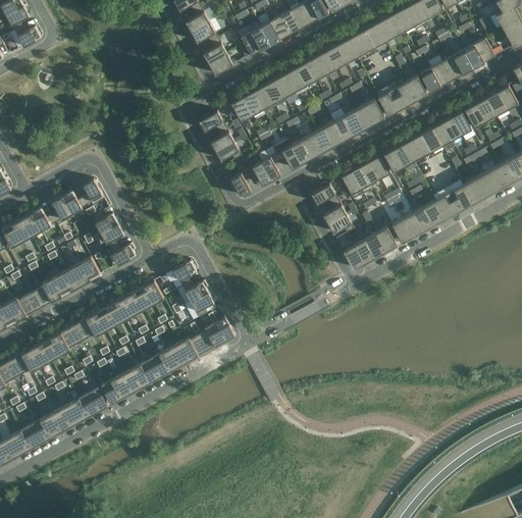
[(0,0),(0,6),(5,17),(23,7),(18,0),(11,0),(8,2),(7,0),(0,0)]
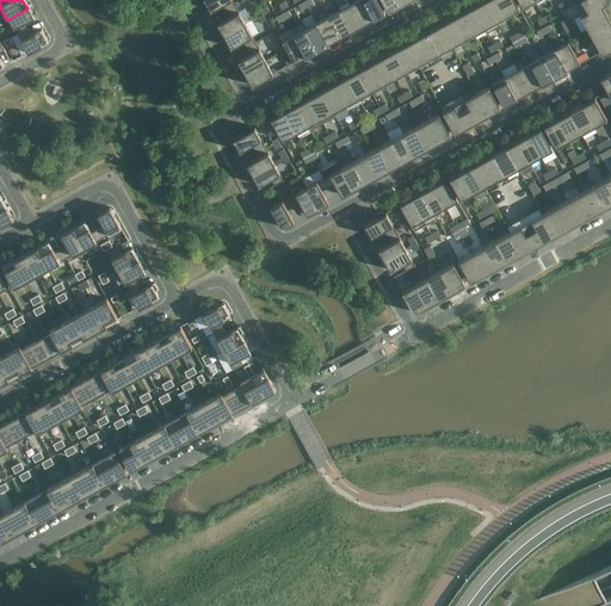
[(235,10),(229,0),(207,0),(203,2),(210,14),(222,8),(226,14),(235,10)]
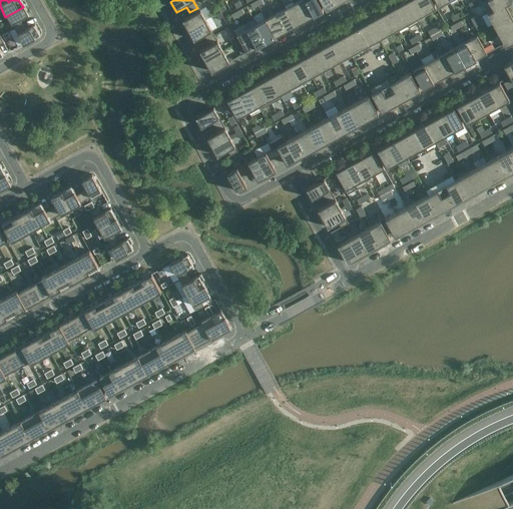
[(315,0),(308,0),(304,2),(314,20),(323,15),(315,0)]
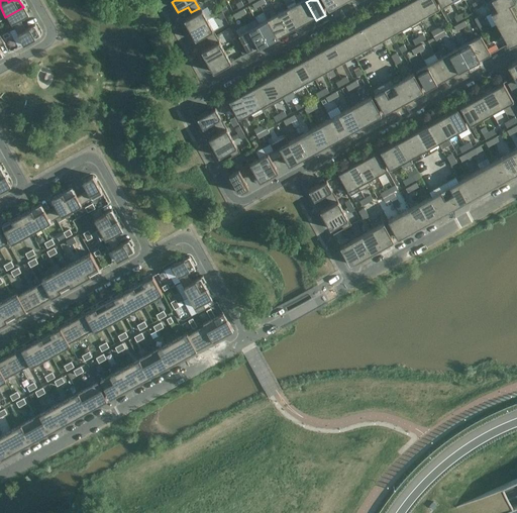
[(326,0),(323,2),(322,0),(320,0),(328,13),(340,7),(338,5),(337,5),(334,0),(326,0)]
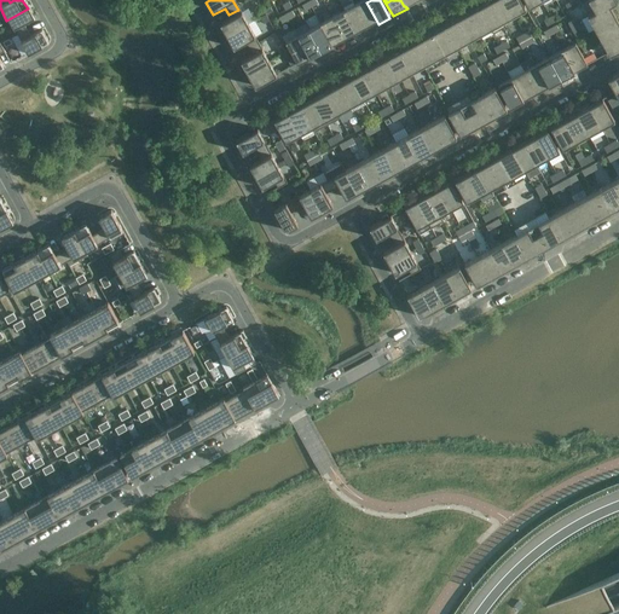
[(514,19),(502,0),(498,0),(491,5),(505,32),(503,25),(514,19)]
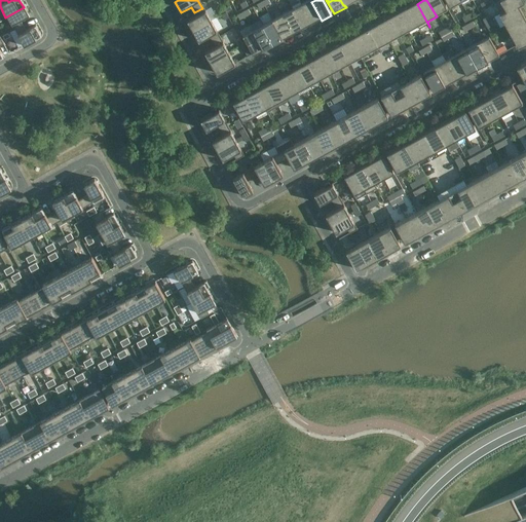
[(447,11),(440,0),(426,0),(437,16),(447,11)]
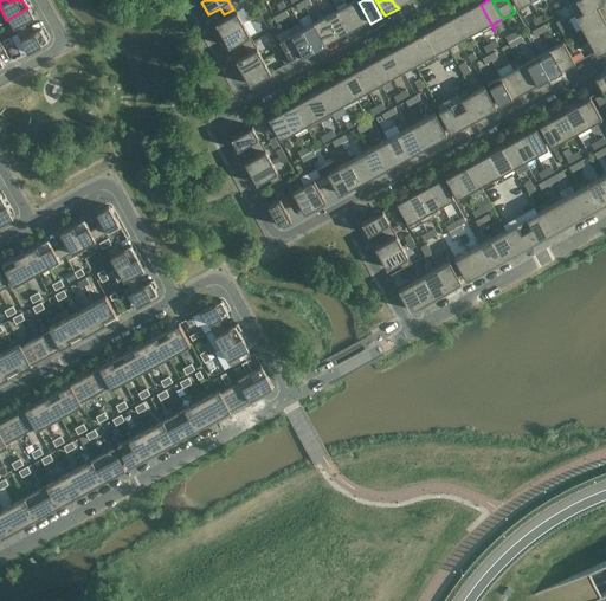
[(529,5),(527,0),(511,0),(517,12),(529,5)]
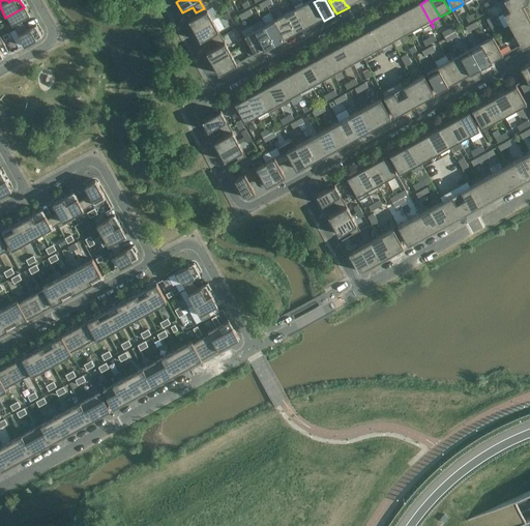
[(528,5),(525,0),(508,0),(503,3),(509,13),(503,18),(504,19),(522,8),(528,5)]
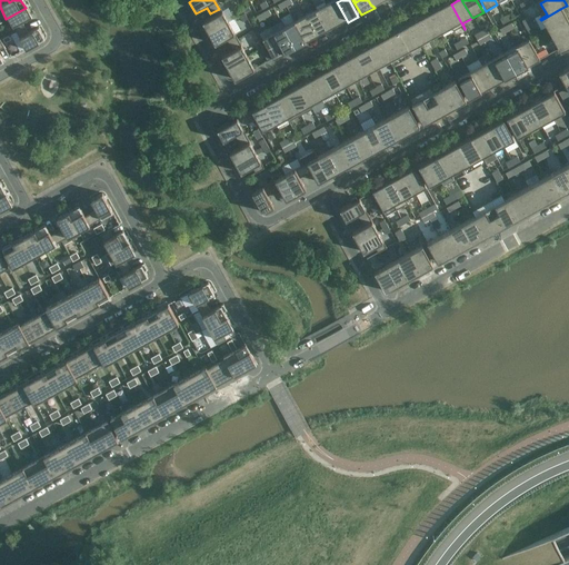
[(348,22),(337,2),(326,9),(337,28),(348,22)]
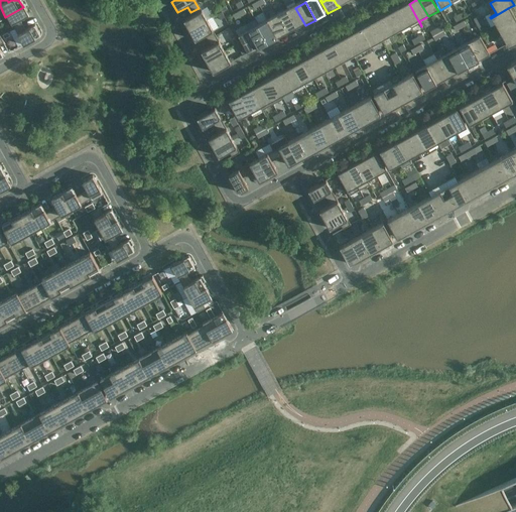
[(421,26),(409,4),(399,9),(411,31),(421,26)]
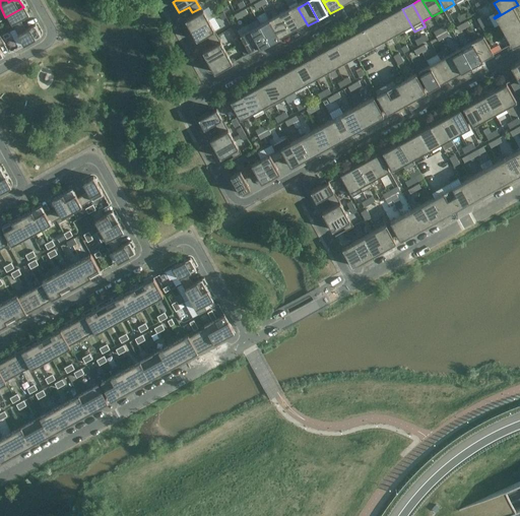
[(23,7),(5,17),(14,33),(23,27),(20,22),(30,16),(27,10),(25,12),(23,7)]
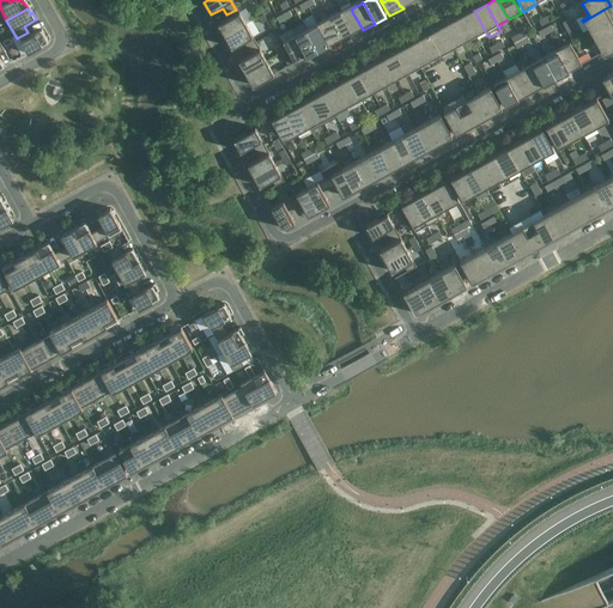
[(225,40),(246,28),(236,10),(226,14),(230,22),(218,28),(225,40)]
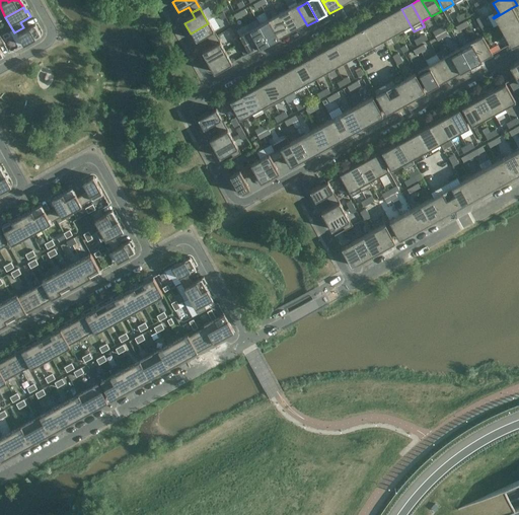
[(307,25),(297,8),(288,13),(298,31),(307,25)]
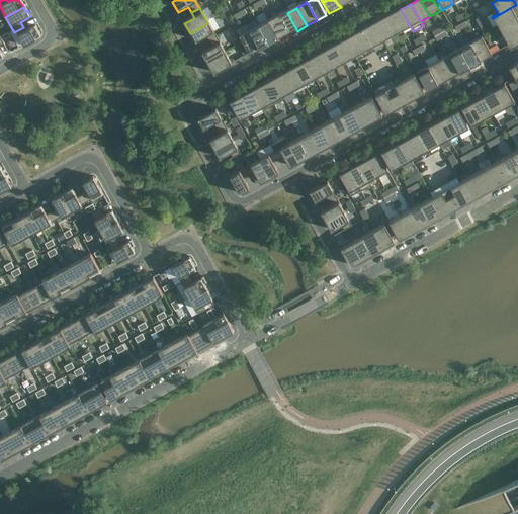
[(516,19),(512,12),(510,8),(493,18),(498,29),(516,19)]
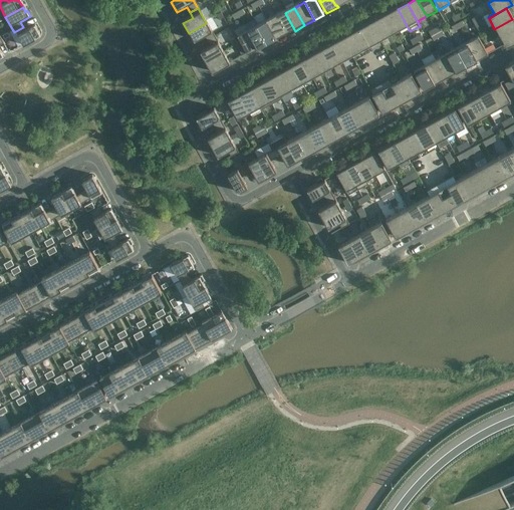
[(410,31),(398,9),(389,14),(399,32),(407,27),(410,31)]
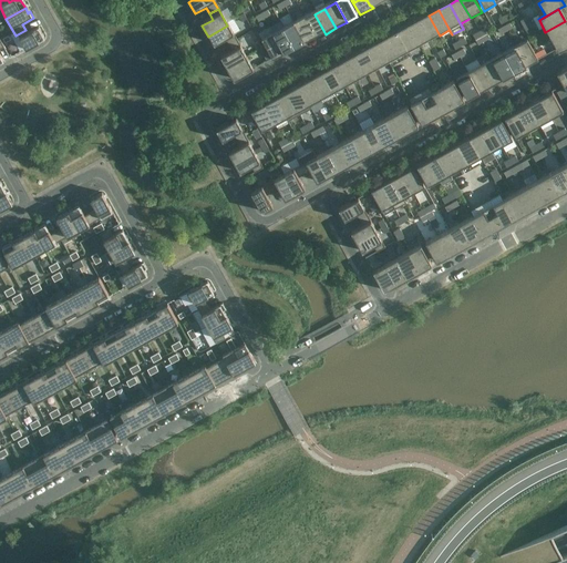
[(326,34),(315,14),(303,20),(315,40),(326,34)]
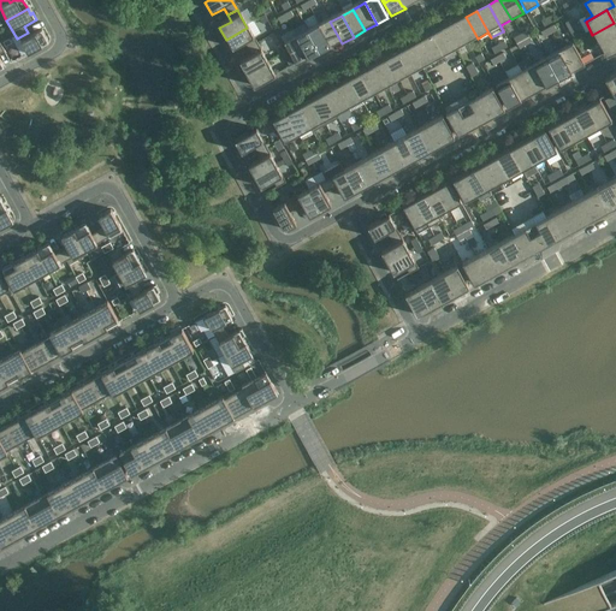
[(478,39),(466,17),(454,24),(466,45),(478,39)]
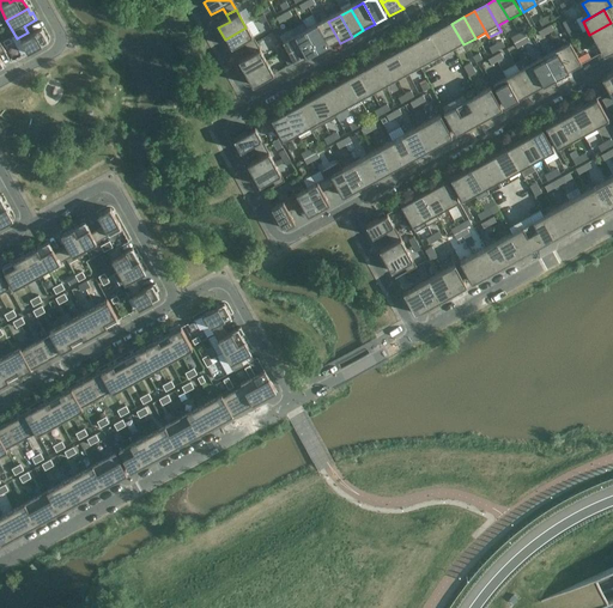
[(340,43),(328,22),(317,28),(329,49),(340,43)]
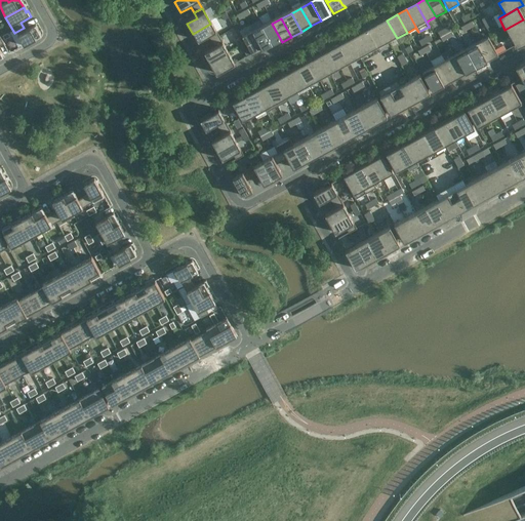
[(524,32),(524,23),(523,19),(505,30),(511,40),(524,32)]
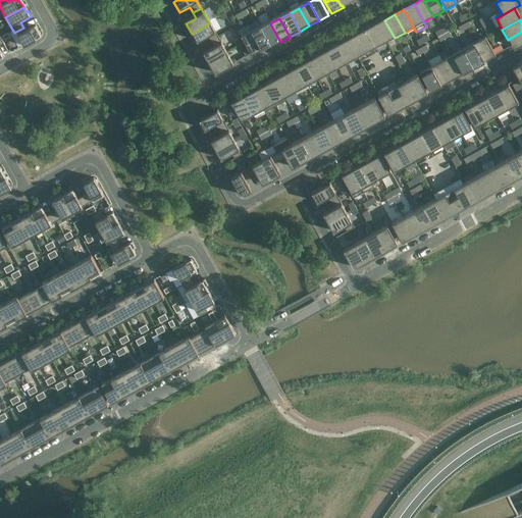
[(395,38),(384,20),(375,26),(385,44),(395,38)]
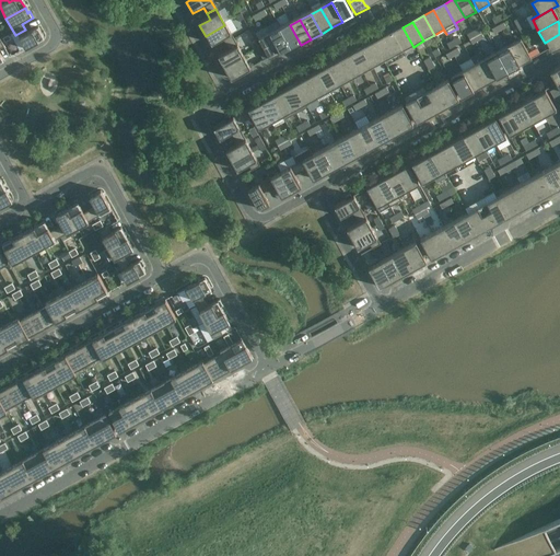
[(234,43),(224,25),(206,36),(211,47),(222,42),(225,47),(234,43)]
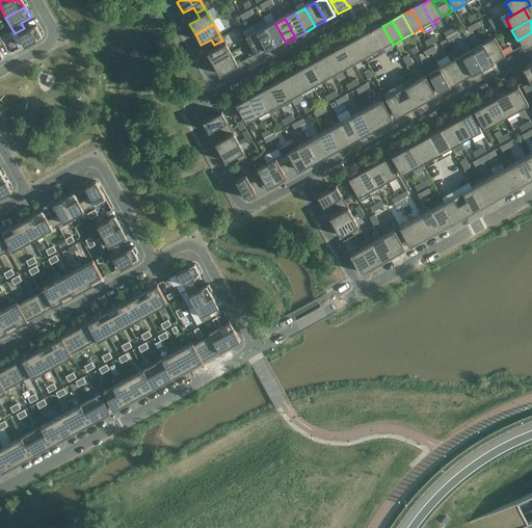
[(286,43),(275,24),(266,30),(275,48),(286,43)]
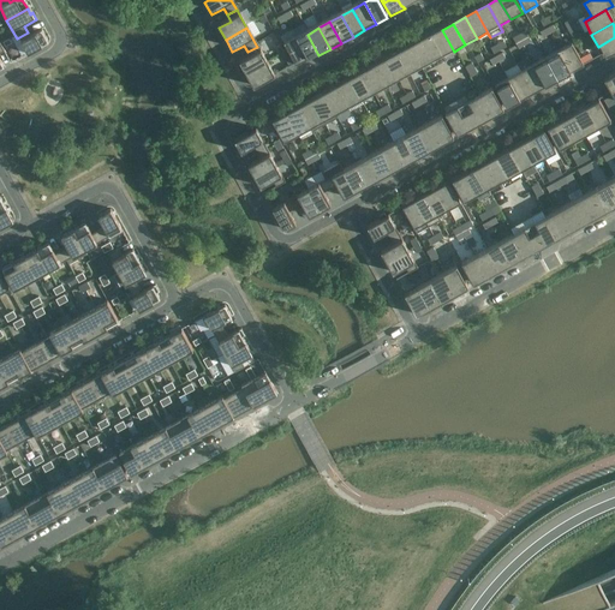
[(454,52),(442,30),(430,36),(437,49),(448,43),(453,52),(454,52)]
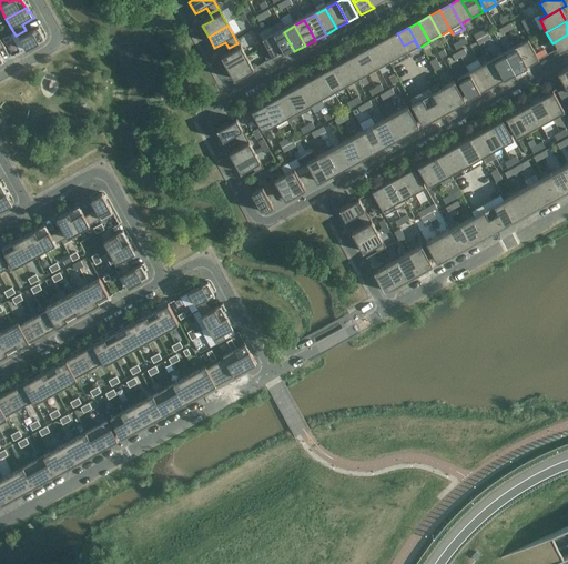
[(28,37),(26,30),(16,36),(26,53),(44,42),(38,31),(28,37)]
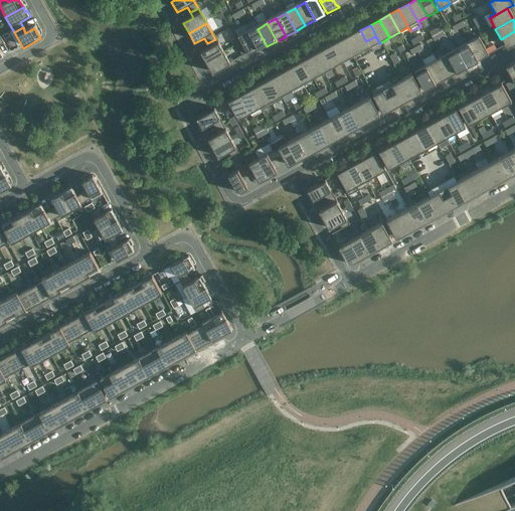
[(246,27),(235,33),(238,38),(248,32),(246,27)]
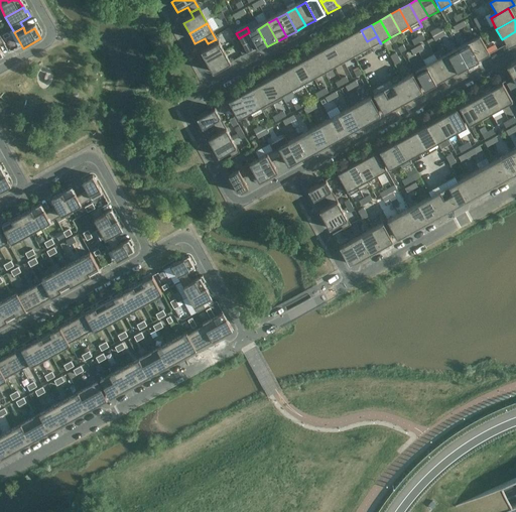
[(267,46),(258,29),(248,34),(258,51),(267,46)]
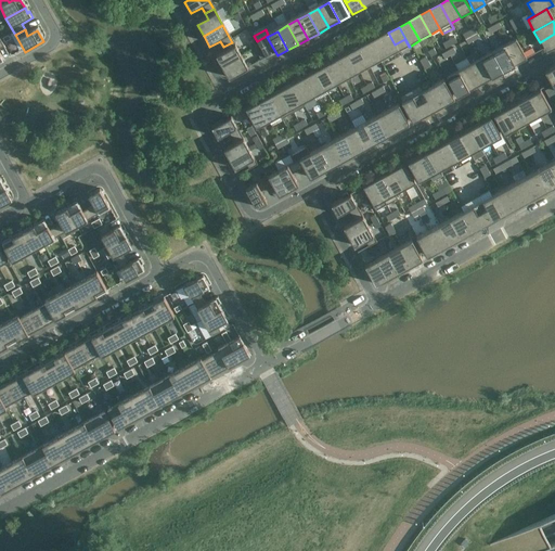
[(395,45),(388,33),(378,38),(385,50),(395,45)]
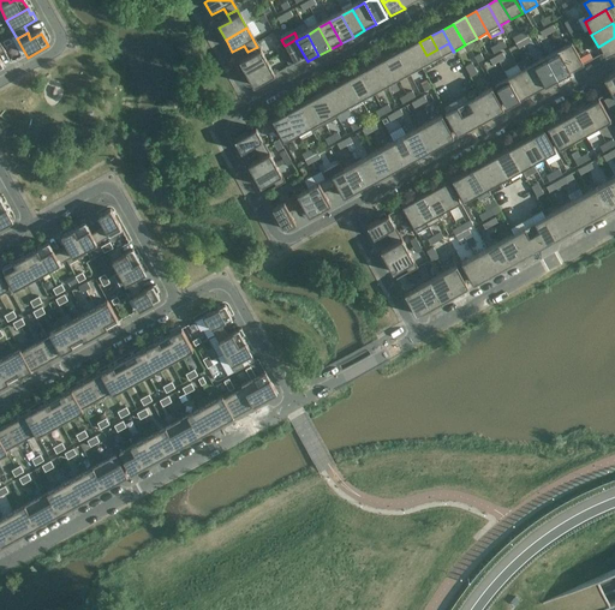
[(614,54),(614,37),(598,47),(605,60),(614,54)]
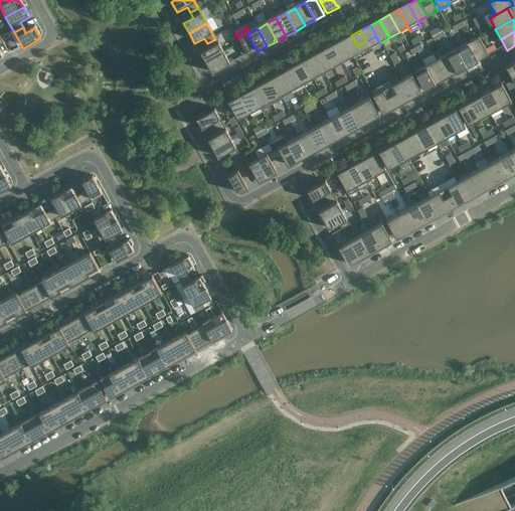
[(258,51),(247,34),(237,39),(247,57),(258,51)]
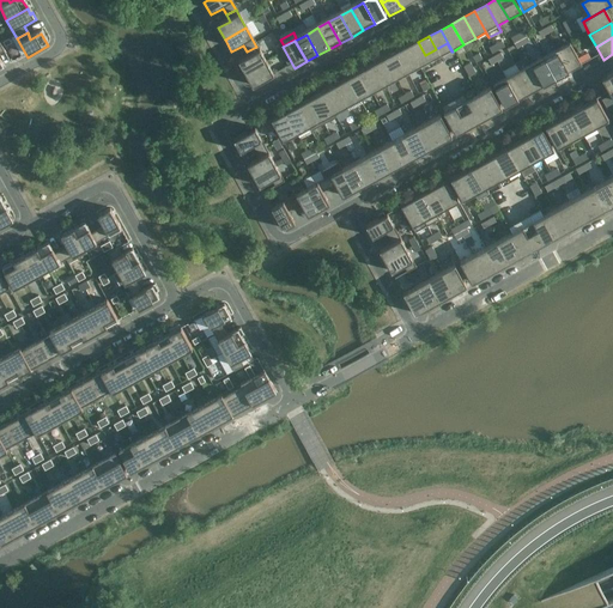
[(414,61),(425,55),(418,42),(406,49),(418,70),(419,70),(414,61)]
